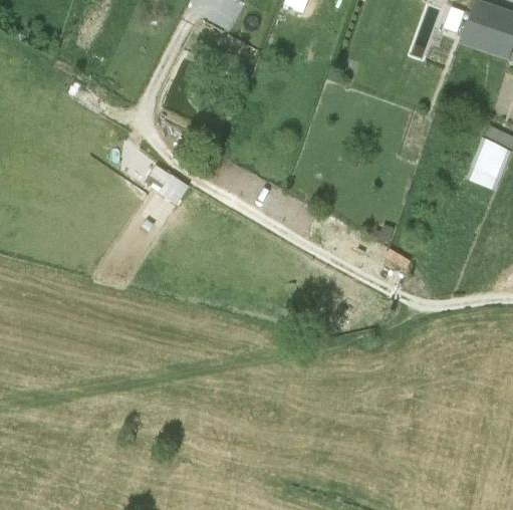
[(512,12),(479,0),(473,0),(459,43),(508,59),(512,42),(512,12)]
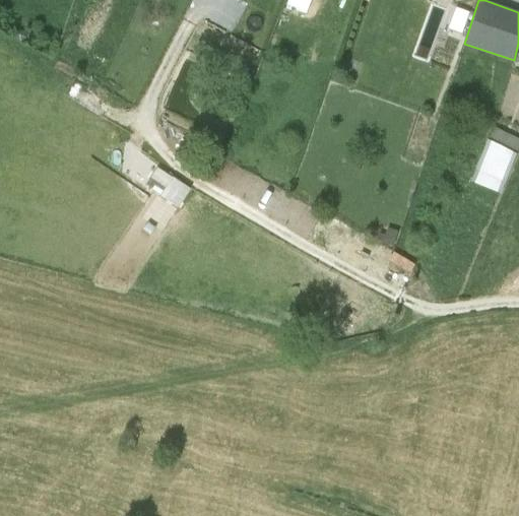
[(456,6),(449,27),(462,33),(470,11),(456,6)]
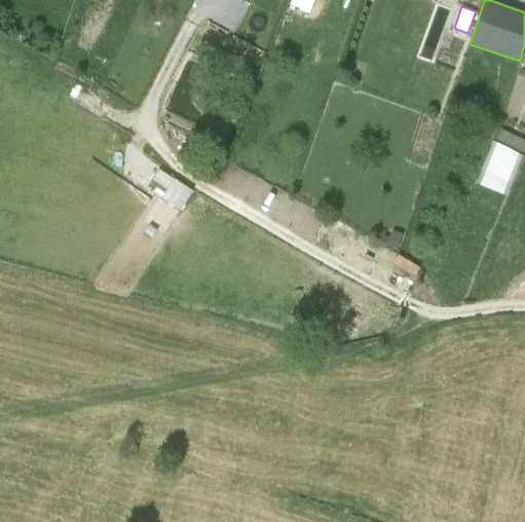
[(494,141),(523,155),(524,152),(524,138),(500,126),(494,141)]
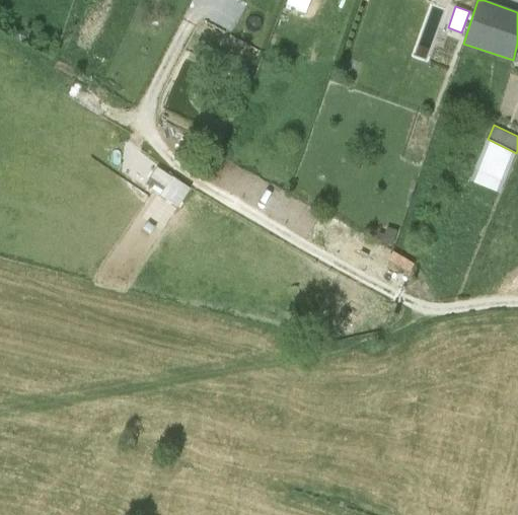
[(516,153),(488,139),(470,179),(500,192),(516,153)]
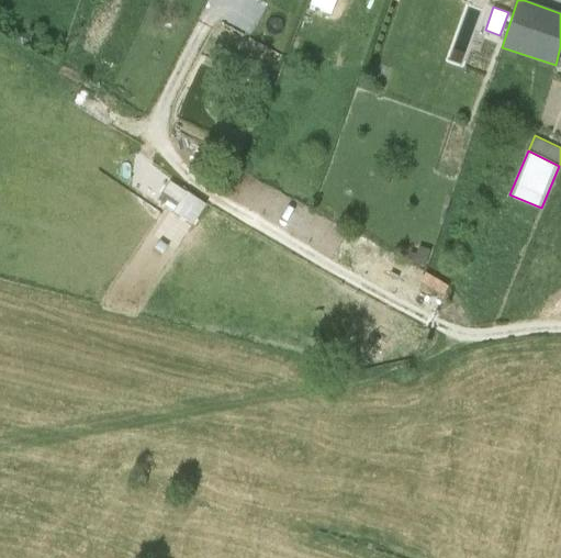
[(410,252),(407,260),(425,266),(430,249),(419,245),(416,254),(410,252)]
